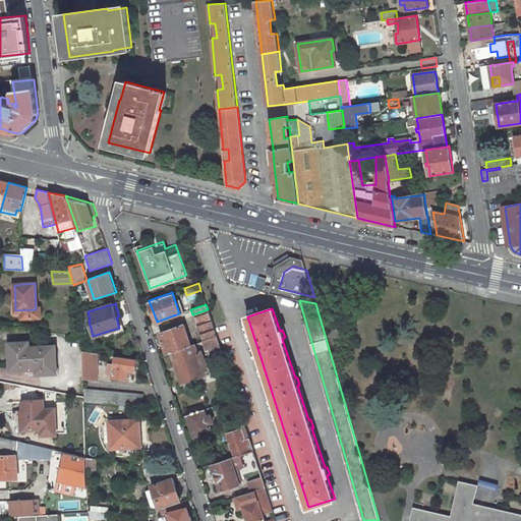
[(216,336),(208,309),(192,314),(201,341),(216,336)]
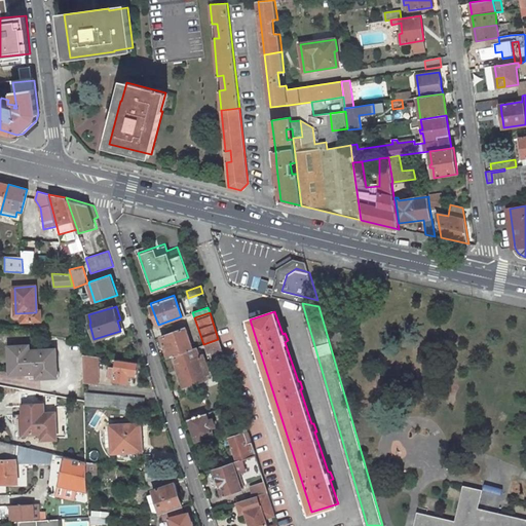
[(174,355),(193,348),(186,329),(162,337),(168,358),(172,357),(174,355)]
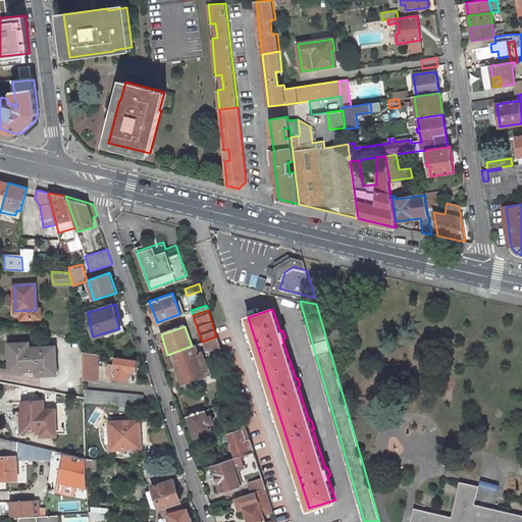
[(521,337),(479,327),(434,511),(483,521),(514,521),(521,489),(521,337)]
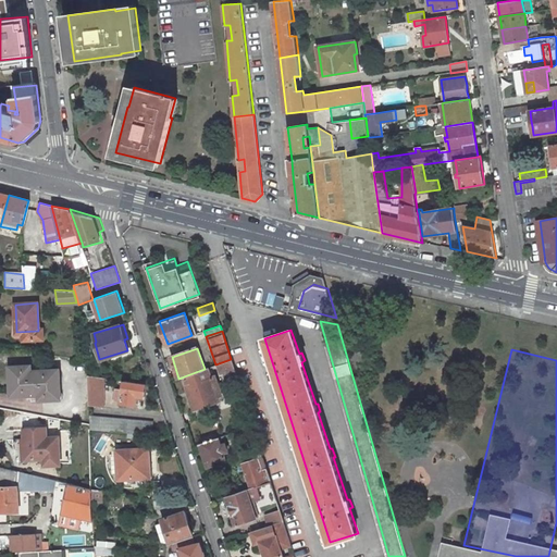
[(231,359),(215,364),(221,381),(236,376),(231,359)]
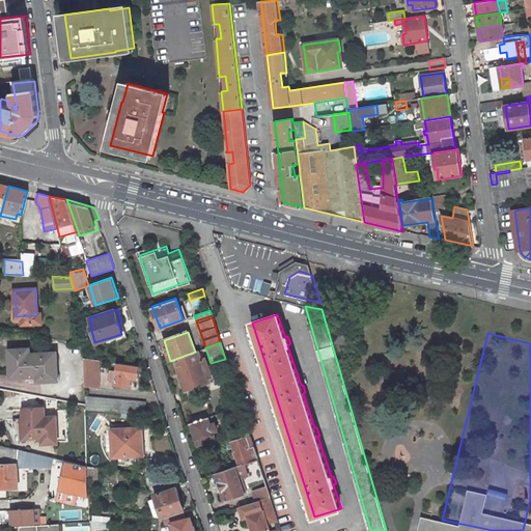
[(210,371),(204,359),(201,360),(198,351),(195,352),(175,359),(186,389),(208,381),(205,372),(210,371)]
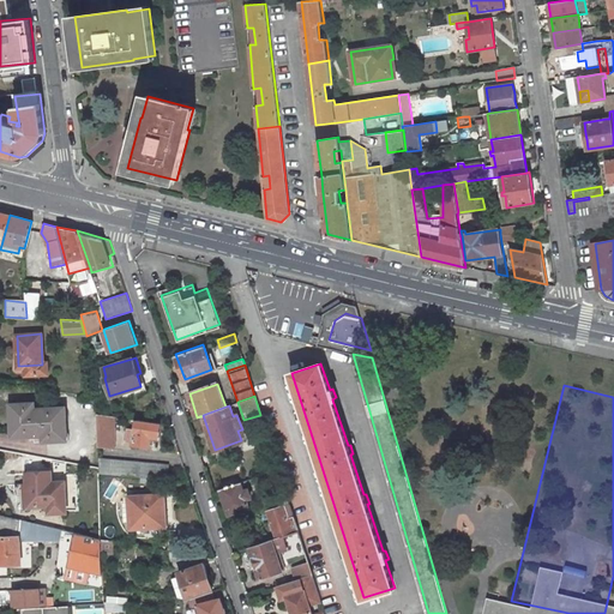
[(35,408),(12,408),(13,441),(41,440),(42,445),(66,445),(65,414),(36,414),(35,408)]
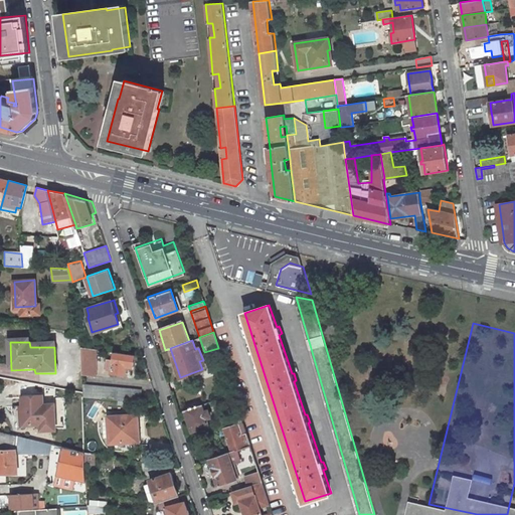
[(80,347),(81,377),(96,377),(94,349),(80,347)]
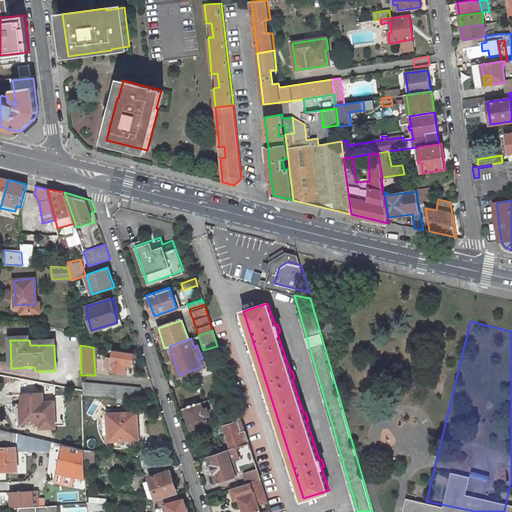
[(113,350),(110,370),(124,373),(125,363),(132,365),(134,353),(113,350)]
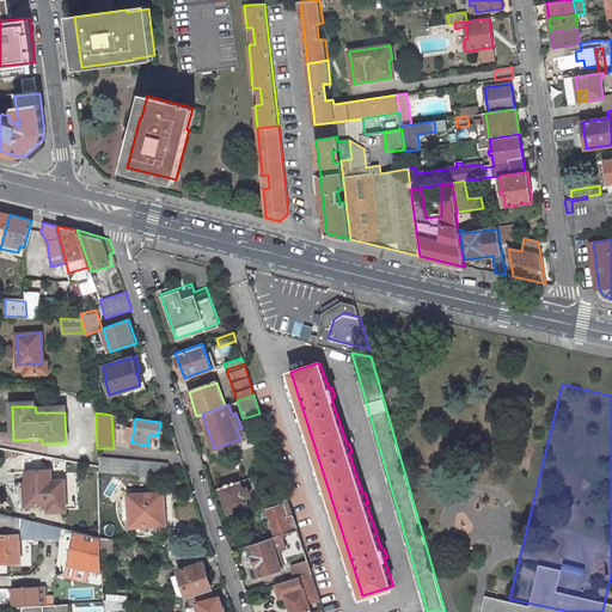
[(165,463),(98,461),(98,464),(98,472),(165,478),(165,463)]
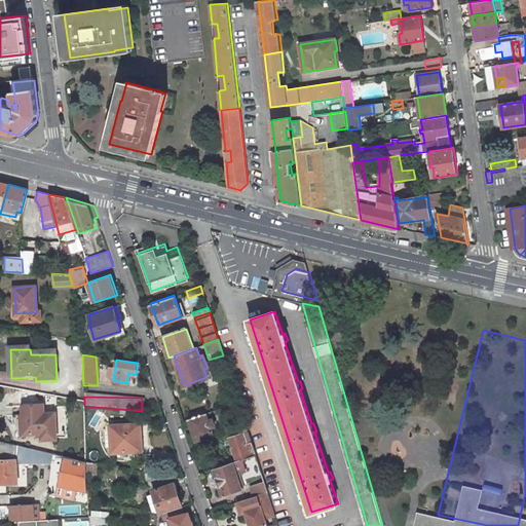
[(241,412),(238,401),(231,404),(235,414),(241,412)]
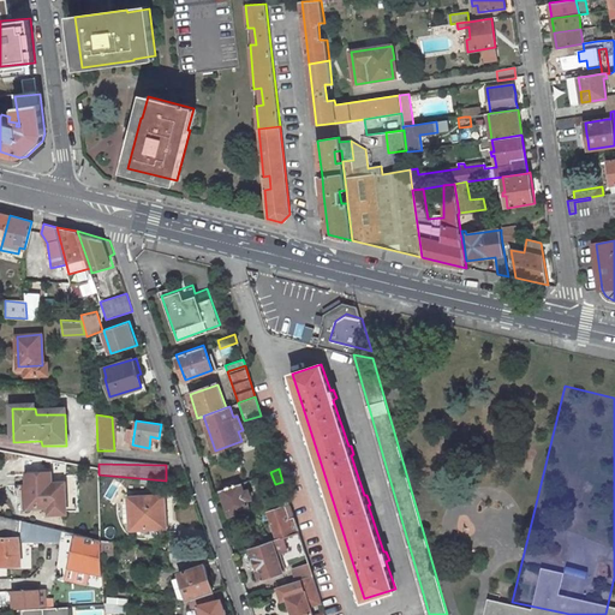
[(51,473),(28,475),(29,495),(25,495),(27,506),(52,506),(52,512),(69,512),(67,481),(53,482),(52,481),(51,473)]
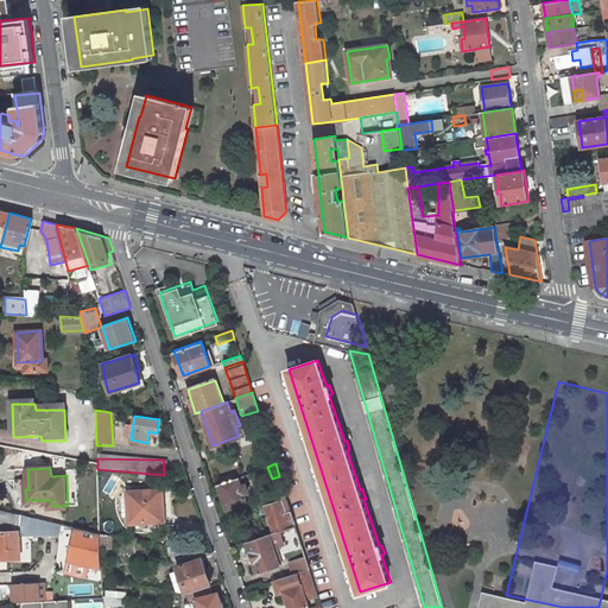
[(246,501),(238,477),(220,483),(228,507),(246,501)]
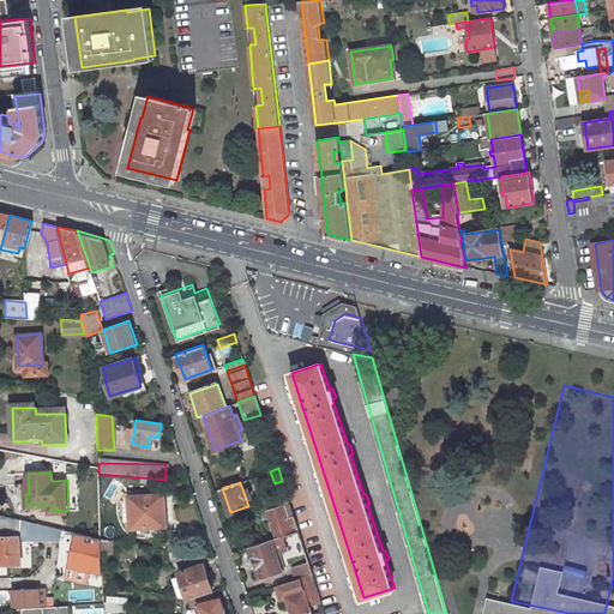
[(166,494),(130,498),(132,529),(166,528),(164,505),(167,504),(166,494)]
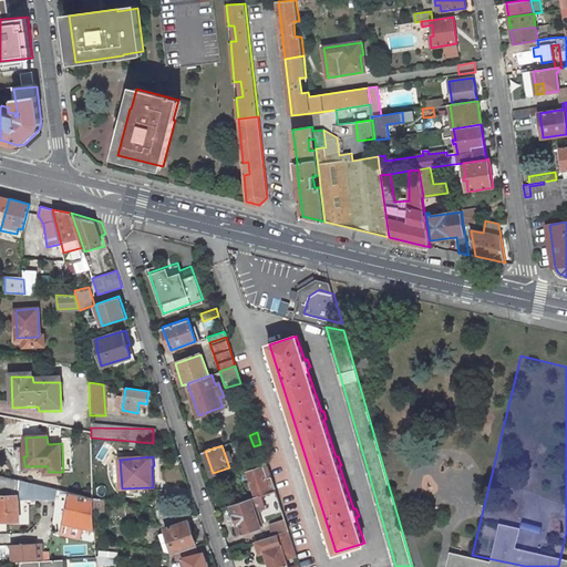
[(243,474),(250,498),(276,490),(268,465),(243,474)]
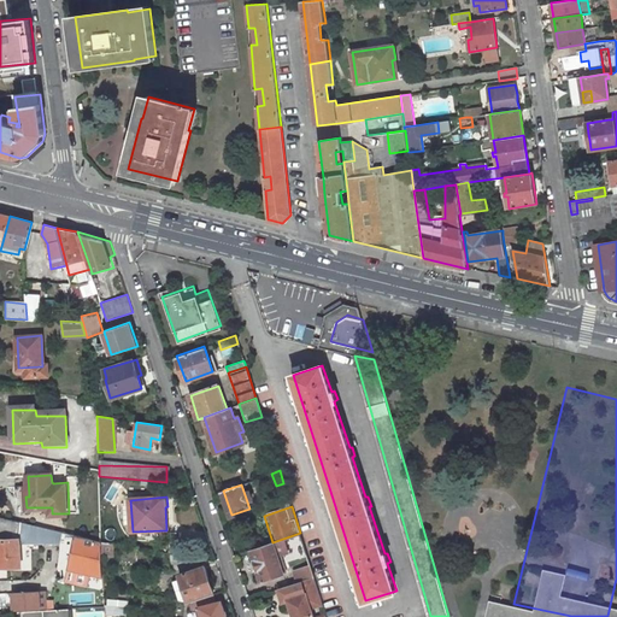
[(39,526),(0,516),(0,565),(21,564),(19,544),(39,544),(39,526)]
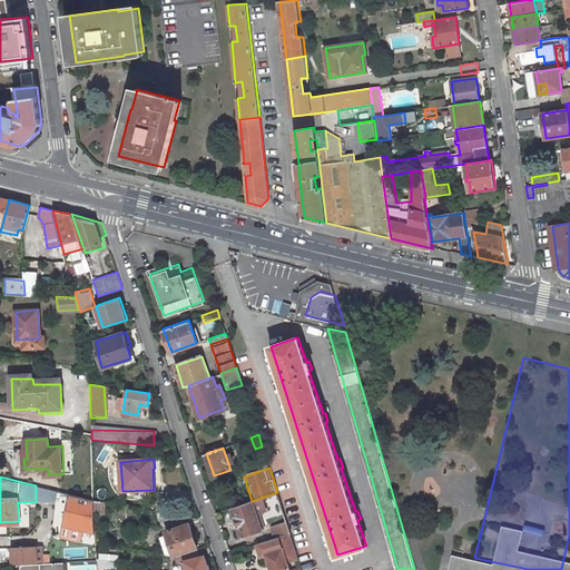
[(51,490),(36,485),(36,502),(51,502),(51,490)]
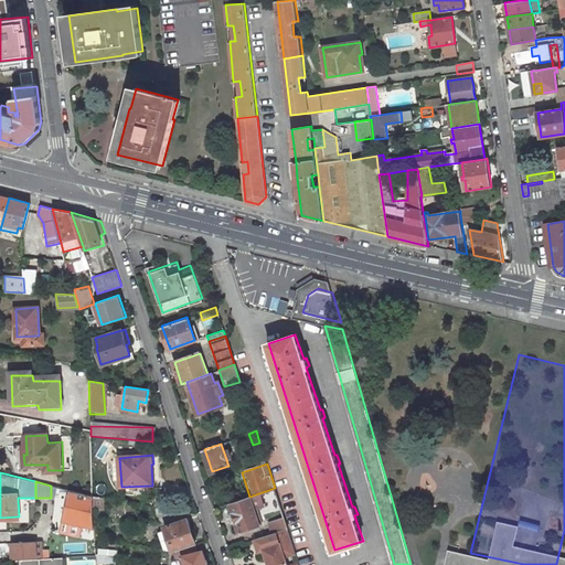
[(275,488),(249,497),(254,509),(257,508),(272,503),(278,500),(275,488)]
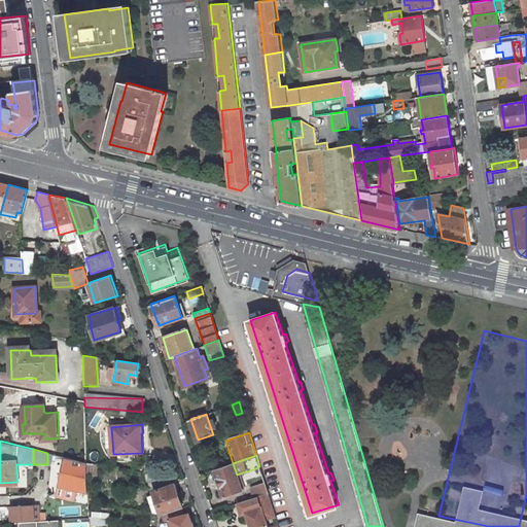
[(85,462),(68,457),(66,468),(67,469),(63,486),(88,492),(89,492),(88,472),(86,472),(85,462)]
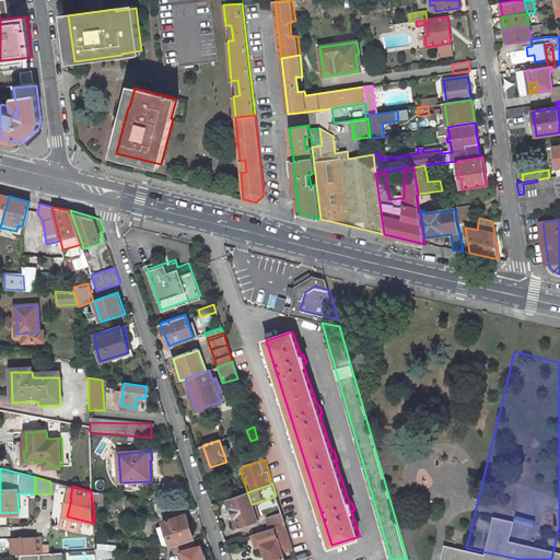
[(240,486),(224,492),(226,499),(231,498),(242,493),(240,486)]
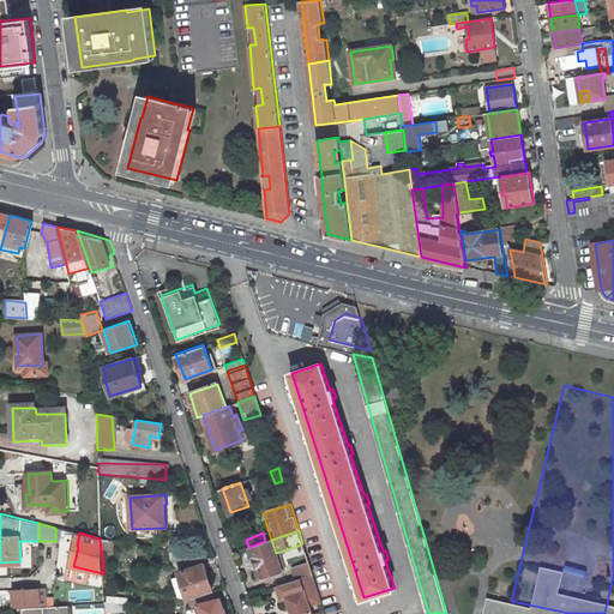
[(100,539),(101,551),(102,551),(112,552),(112,540),(100,539)]
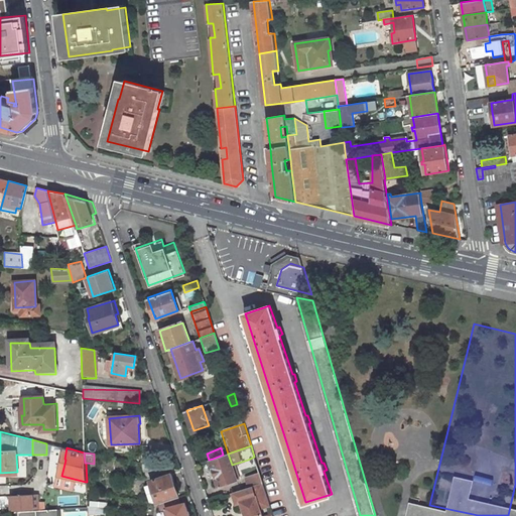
[(223,455),(213,459),(209,460),(218,486),(237,480),(232,465),(228,454),(227,454),(223,455)]
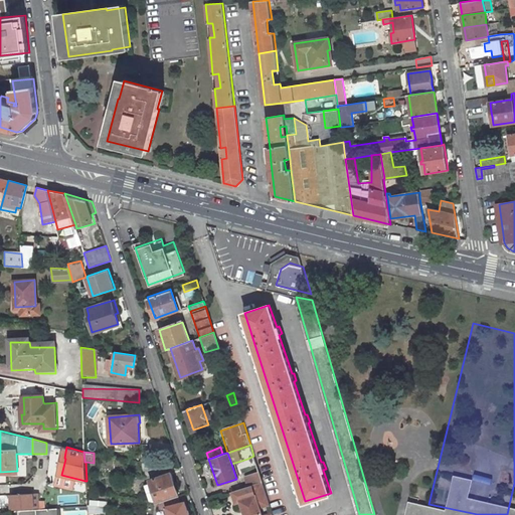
[(249,464),(255,484),(263,482),(253,456),(247,459),(249,464)]
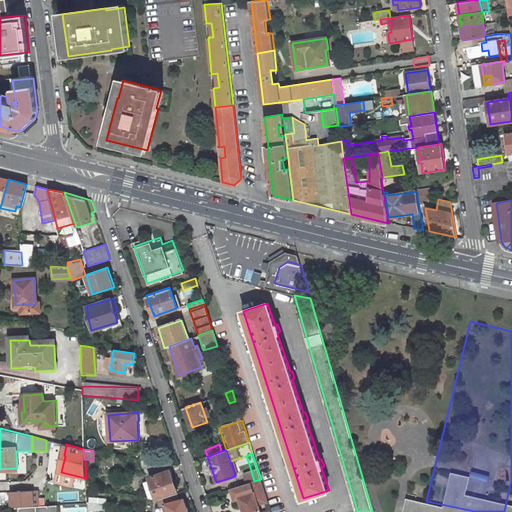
[(246,456),(233,460),(235,465),(248,461),(246,456)]
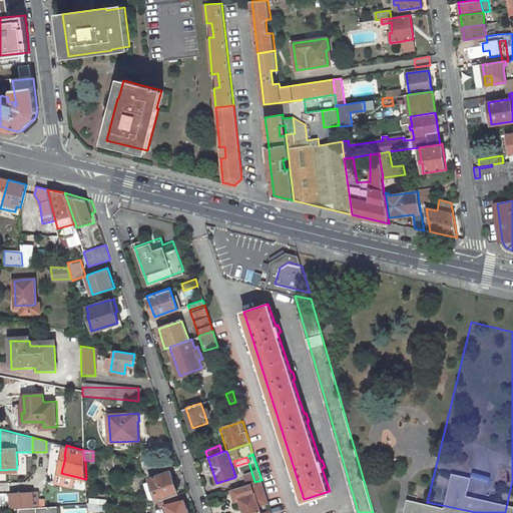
[(149,477),(157,500),(162,498),(177,494),(169,471),(149,477)]
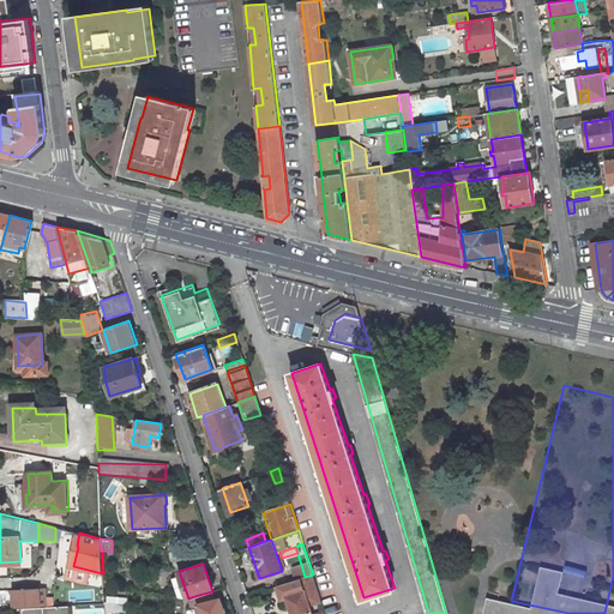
[(325,613),(325,612),(318,613),(312,613),(309,606),(321,601),(313,575),(305,577),(287,583),(290,596),(287,597),(292,613),(325,613)]
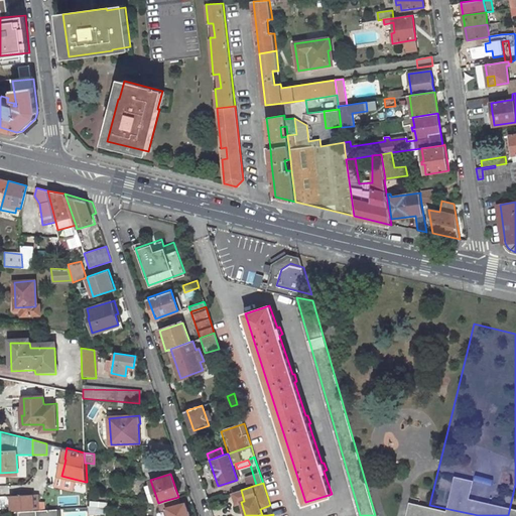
[(166,508),(181,504),(178,497),(163,501),(166,508)]
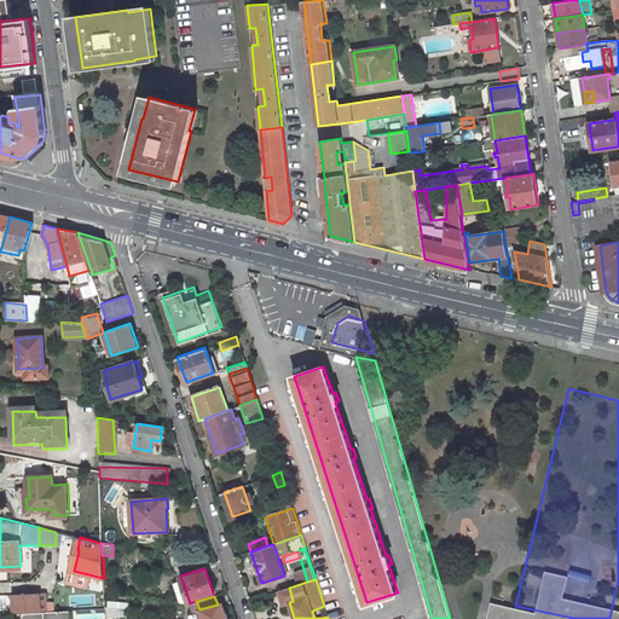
[(493,601),(489,618),(573,618),(515,606),(493,601)]
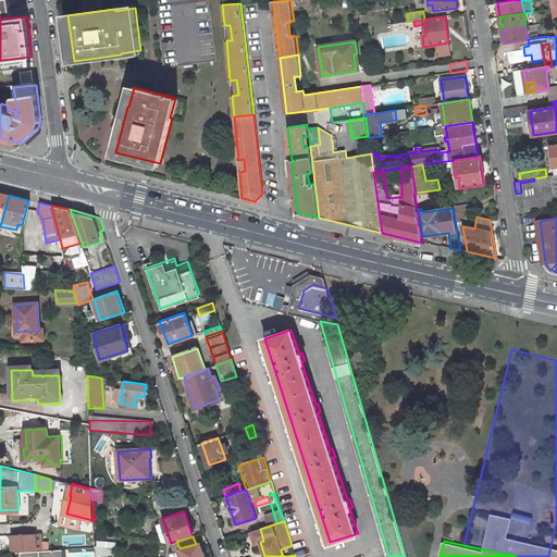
[(203,556),(199,543),(196,544),(180,548),(182,556),(203,556)]
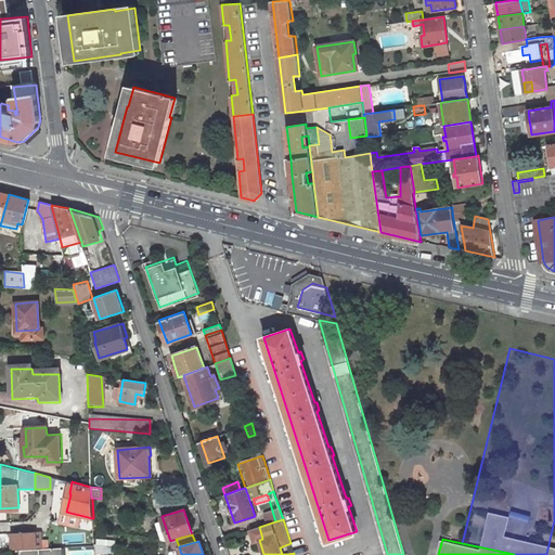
[(103,544),(94,543),(94,546),(94,553),(103,554),(104,553),(103,544)]
